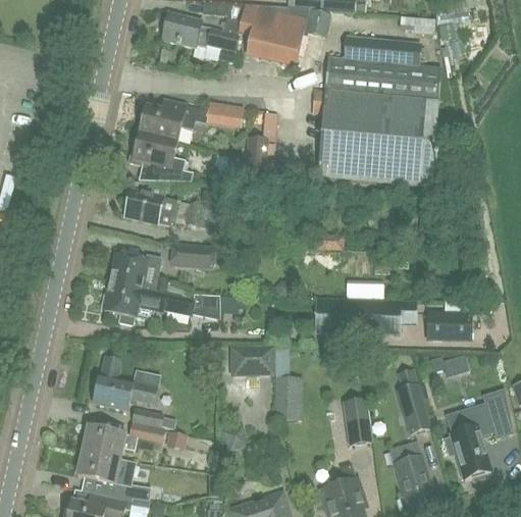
[(246,54),(295,66),(309,7),(288,6),(288,7),(245,4),(245,2),(216,0),(202,0),(202,13),(225,15),(221,29),(201,24),(202,19),(168,12),(162,39),(196,46),(198,36),(208,38),(207,44),(220,47),(217,57),(232,61),(235,50),(237,50),(241,34),(239,33),(239,30),(251,33),(248,47),(246,54)]
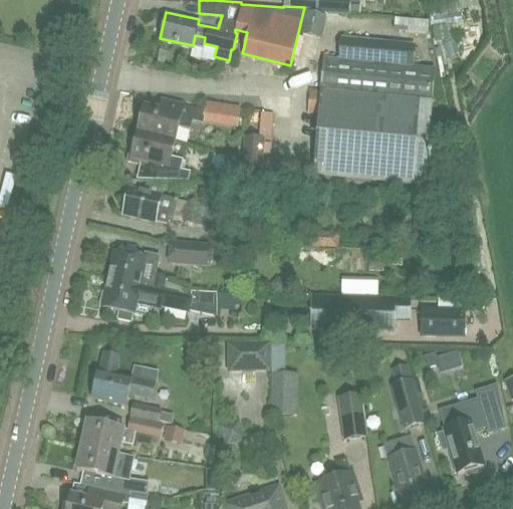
[(283,0),(283,6),(304,7),(344,11),(348,11),(349,0),(283,0)]
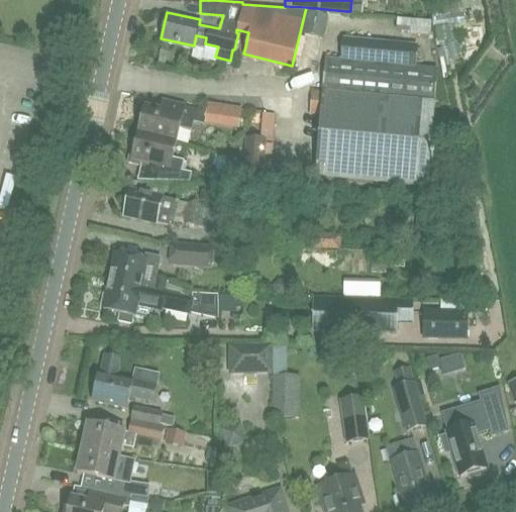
[(339,58),(327,57),(325,88),(310,87),(309,110),(322,111),(317,175),(427,185),(434,100),(433,100),(436,66),(414,64),(417,41),(341,33),(339,58)]
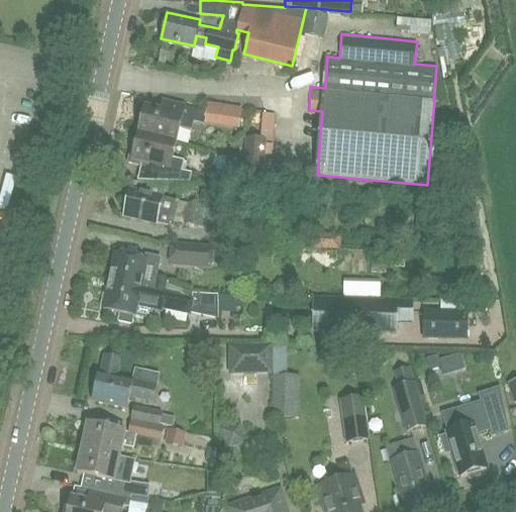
[(138,131),(176,139),(180,124),(191,127),(193,119),(204,121),(205,115),(232,119),(234,106),(207,101),(205,109),(185,104),(185,102),(161,97),(159,105),(141,101),(137,117),(141,118),(138,131)]
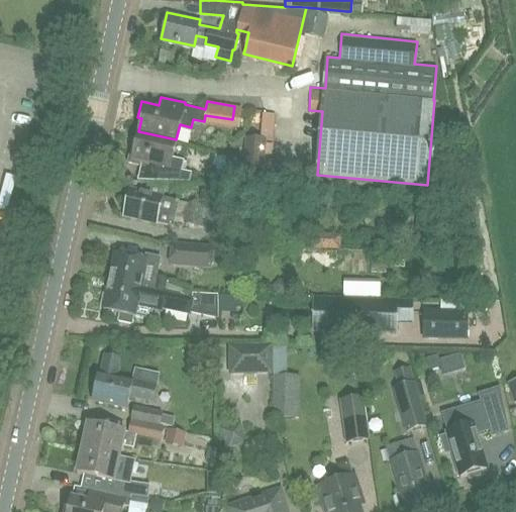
[(176,139),(138,131),(135,144),(131,143),(127,160),(147,165),(148,161),(161,164),(158,179),(189,180),(192,170),(182,168),(184,158),(173,155),(176,139)]
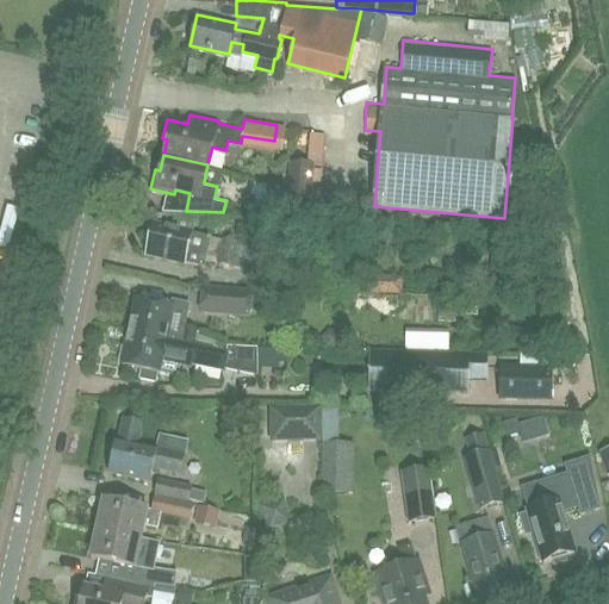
[(308,207),(311,162),(292,161),(289,206),(308,207)]
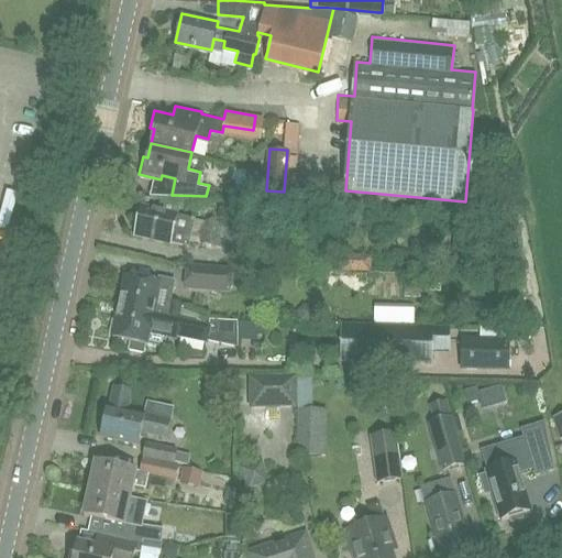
[(175,211),(177,201),(160,198),(158,208),(141,204),(134,232),(169,240),(169,239),(187,243),(188,238),(199,238),(198,243),(229,247),(233,225),(194,216),(193,217),(176,212),(176,211),(175,211)]
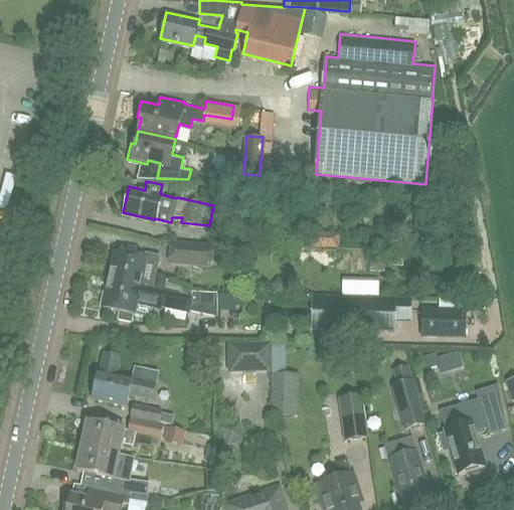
[(208,263),(210,243),(171,240),(169,259),(208,263)]
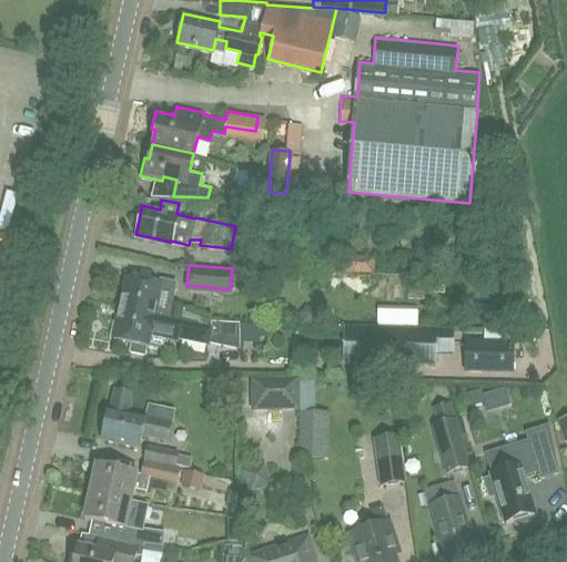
[(210,318),(182,307),(183,305),(157,299),(161,282),(127,275),(120,306),(133,308),(180,318),(209,324),(210,318)]
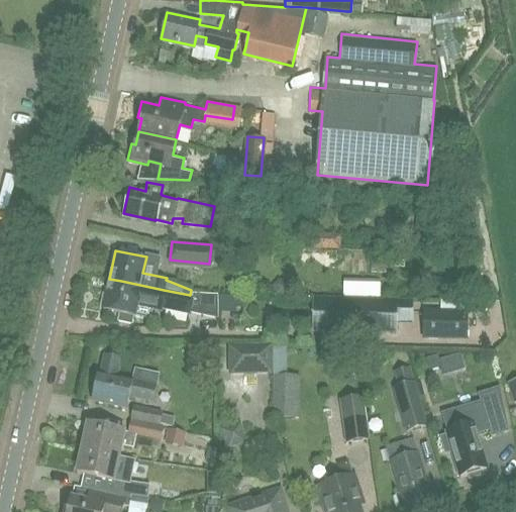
[(384,270),(384,258),(370,257),(370,269),(384,270)]
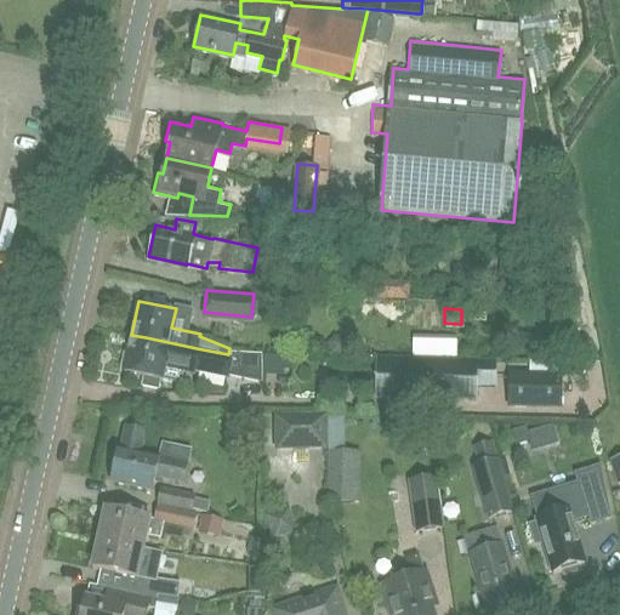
[(131,335),(129,351),(123,349),(120,363),(125,364),(124,370),(143,374),(142,383),(158,386),(159,377),(161,377),(161,375),(180,379),(182,365),(194,368),(194,364),(261,379),(261,363),(294,363),(296,353),(261,352),(261,349),(229,348),(228,354),(197,348),(146,337),(131,335)]
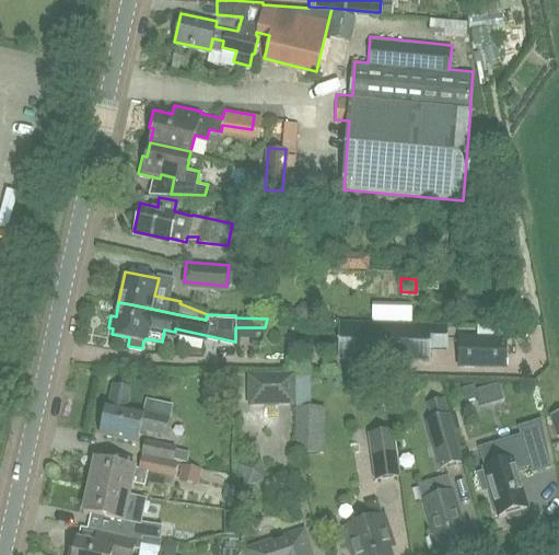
[(446,348),(446,322),(342,320),(341,357),(429,359),(429,347),(446,348)]
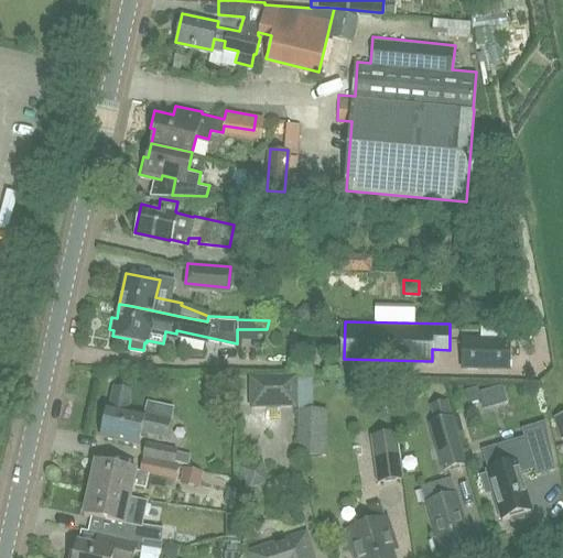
[(507,365),(507,337),(464,336),(463,342),(461,345),(461,356),(463,358),(463,364),(507,365)]
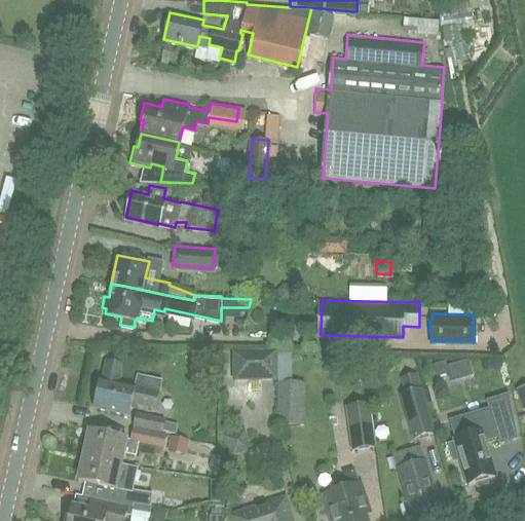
[(232,378),(275,377),(275,346),(231,347),(232,378)]
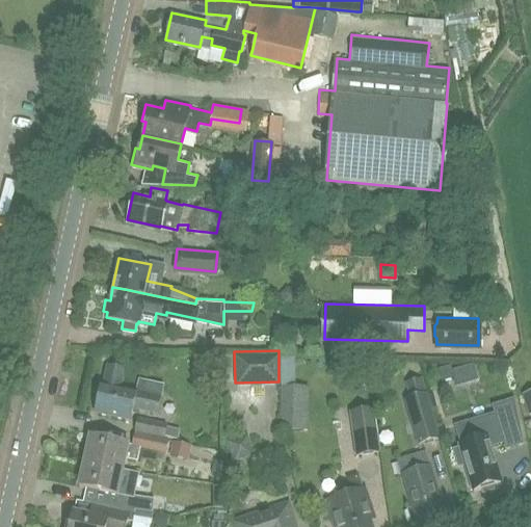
[(120,386),(124,366),(107,363),(103,381),(101,381),(95,411),(130,418),(133,405),(157,411),(160,395),(158,395),(161,383),(136,377),(134,389),(120,386)]
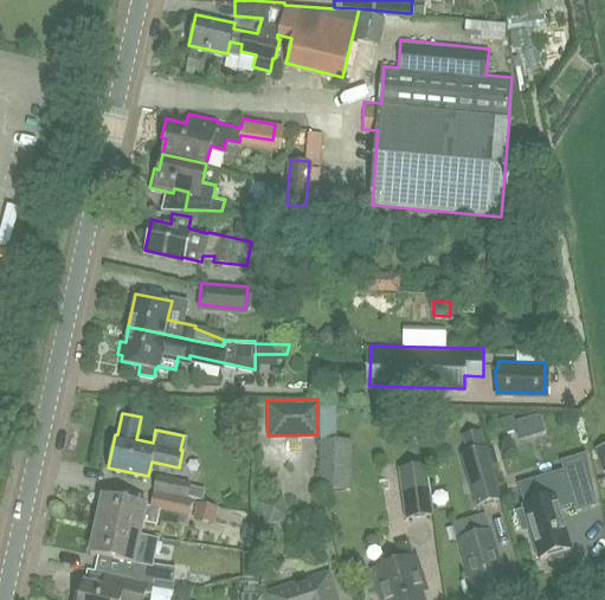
[(502,432),(516,427),(513,413),(499,418),(502,432)]
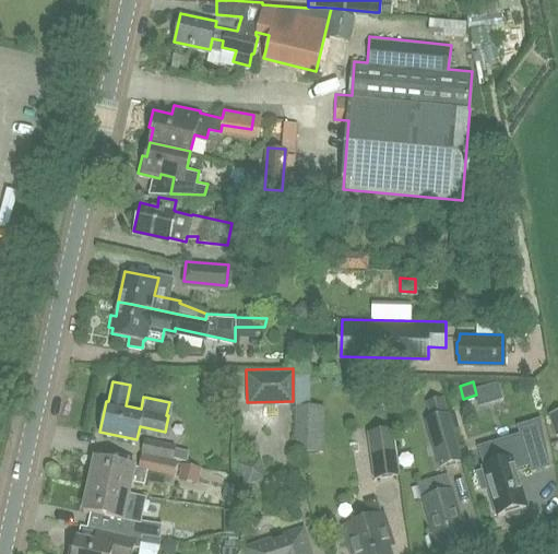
[(461,457),(442,398),(426,402),(429,416),(425,417),(439,463),(461,457)]
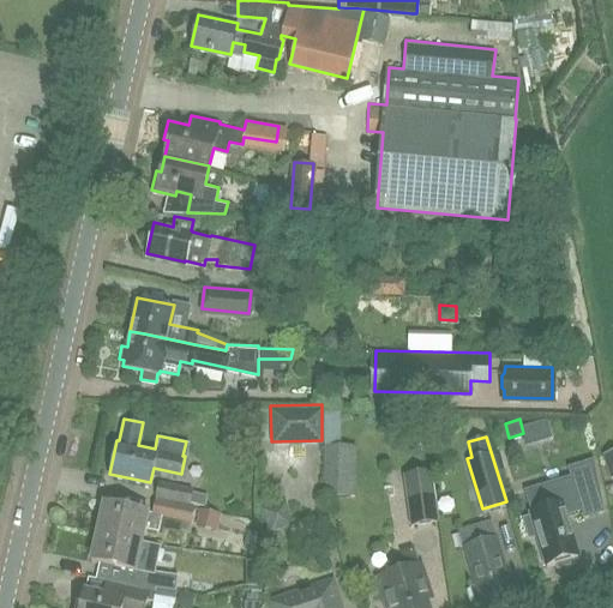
[(355,492),(355,441),(323,441),(322,492),(355,492)]
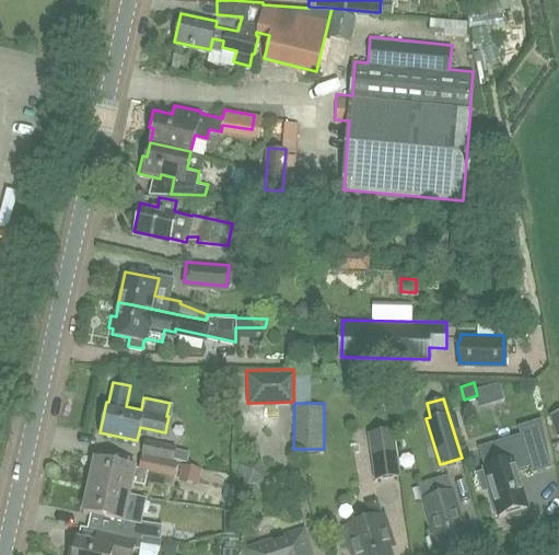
[(558,407),(548,412),(556,435),(558,432),(558,407)]
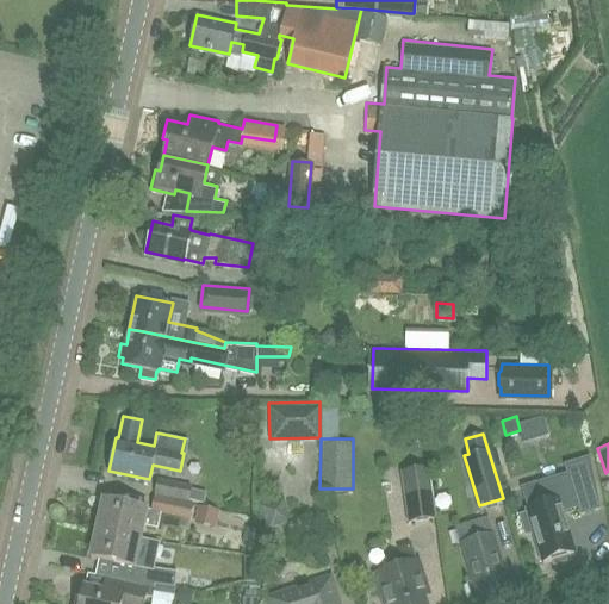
[(569,552),(573,550),(560,509),(578,503),(580,511),(598,505),(589,455),(565,461),(567,471),(535,480),(541,500),(526,505),(527,509),(519,512),(524,531),(533,529),(542,560),(552,556),(553,561),(570,556),(569,552)]
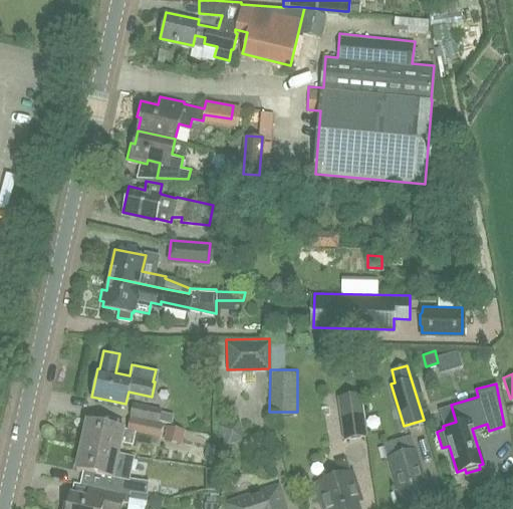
[(365,434),(359,392),(337,395),(340,423),(342,423),(344,438),(365,434)]
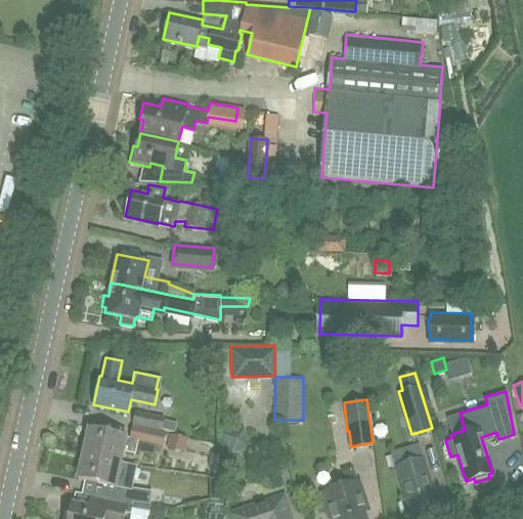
[(162,429),(162,428),(165,415),(136,408),(132,423),(162,429)]
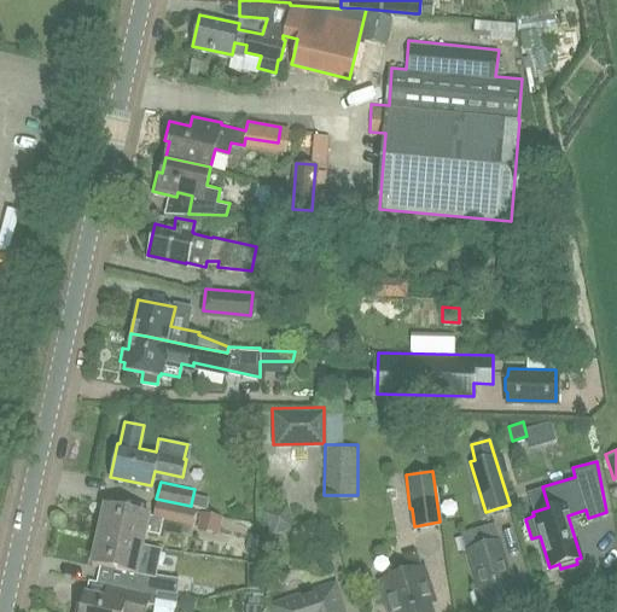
[(221,512),(191,505),(191,506),(156,499),(156,501),(151,500),(149,513),(105,503),(98,532),(139,542),(141,543),(144,532),(158,535),(162,520),(191,526),(191,524),(195,524),(195,525),(217,530),(221,512)]
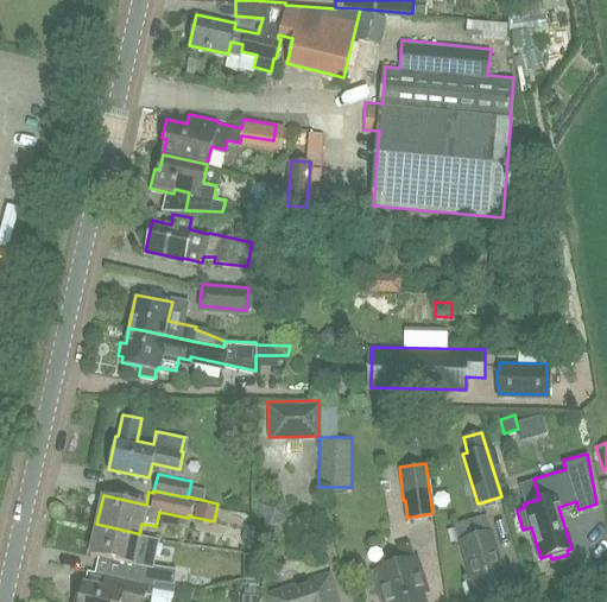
[(265,524),(289,515),(282,492),(257,499),(265,524)]
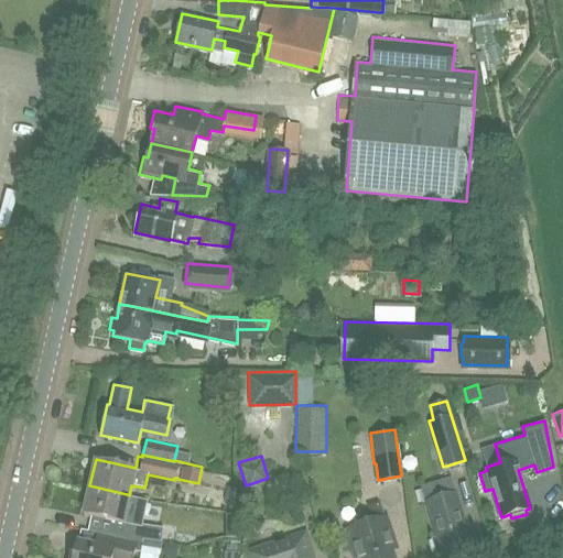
[(471,542),(455,491),(450,474),(420,483),(425,500),(435,533),(431,535),(435,549),(440,548),(441,550),(443,549),(444,555),(459,550),(458,545),(471,542)]
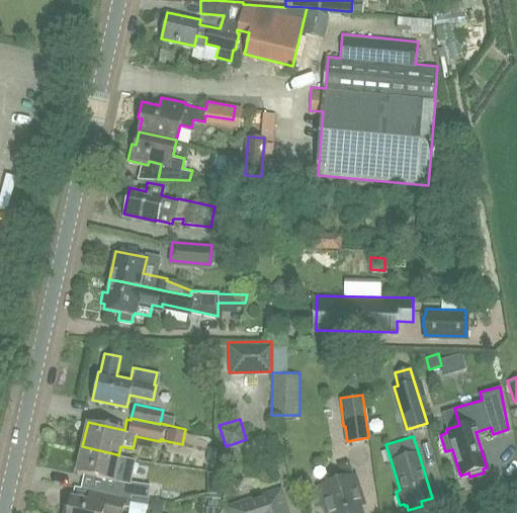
[(82,446),(77,472),(117,481),(114,493),(131,496),(131,495),(148,497),(150,483),(131,480),(132,471),(116,466),(118,455),(116,454),(82,446)]
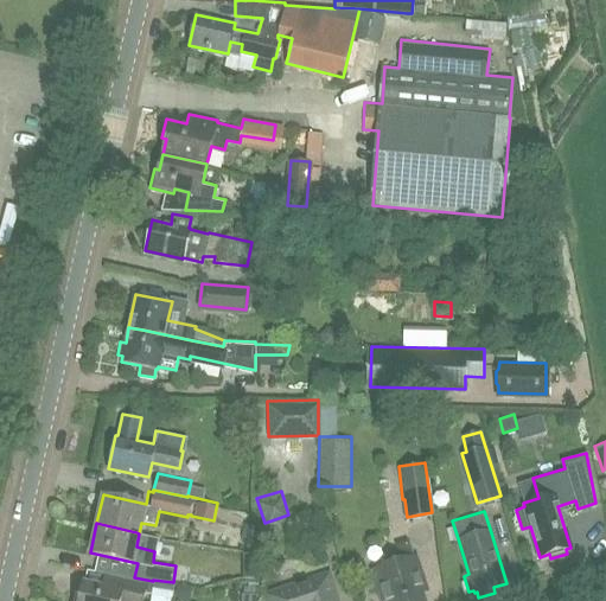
[(413,555),(408,538),(395,543),(401,558),(371,568),(378,590),(384,588),(387,600),(425,600),(418,577),(422,576),(415,554),(413,555)]
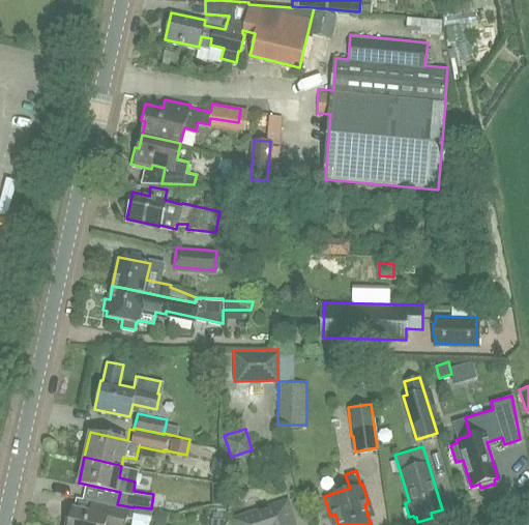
[(117,504),(91,498),(88,512),(72,508),(68,524),(123,524),(126,515),(131,516),(129,524),(148,524),(151,508),(134,506),(134,507),(117,504)]
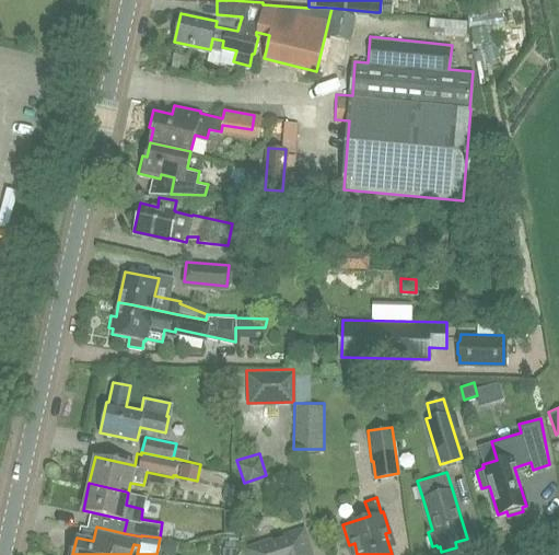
[(309,554),(301,530),(246,548),(248,554),(309,554)]
